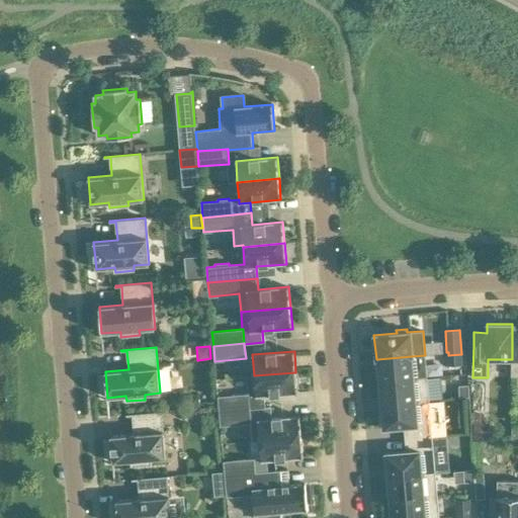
[(461,365),(461,354),(448,355),(448,352),(446,352),(447,365),(461,365)]
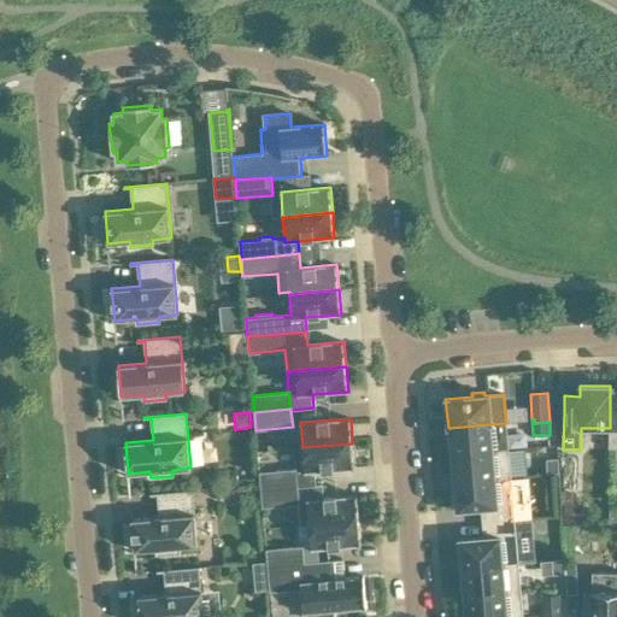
[(493,450),(509,448),(506,423),(491,424),(450,428),(452,453),(493,450)]
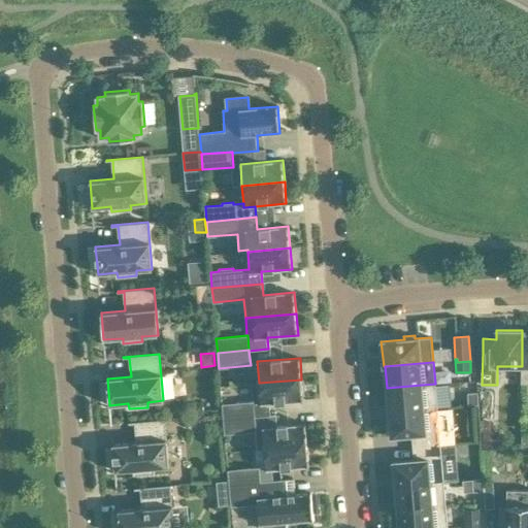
[(259,383),(253,384),(254,401),(256,417),(271,415),(270,403),(303,400),(301,380),(259,383)]
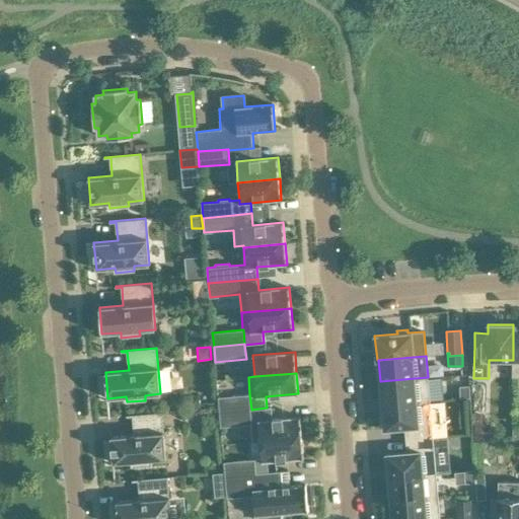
[(428,377),(415,378),(380,381),(382,405),(430,402),(428,377)]
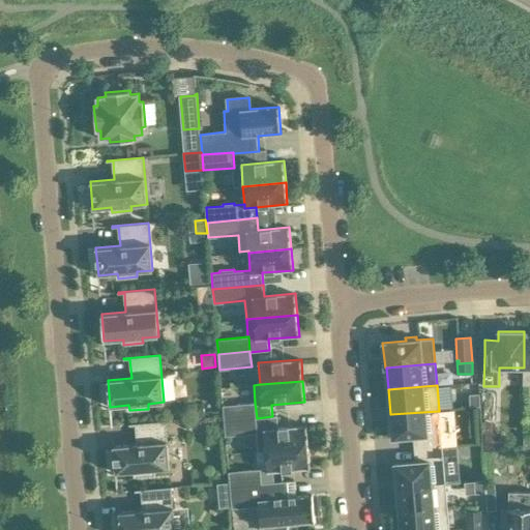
[(469,395),(469,408),(480,407),(479,394),(469,395)]
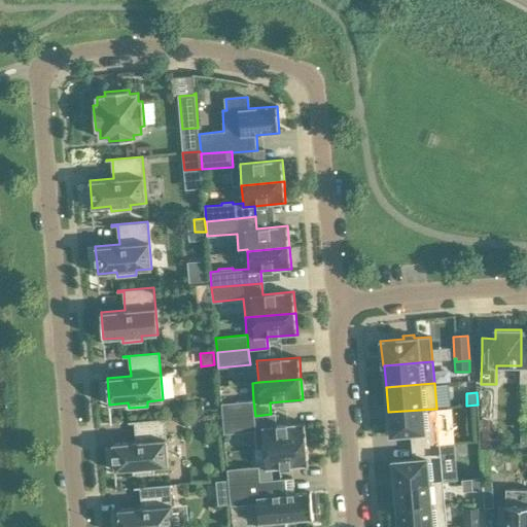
[(253,400),(250,400),(250,398),(238,399),(239,401),(222,402),(223,418),(254,416),(253,400)]
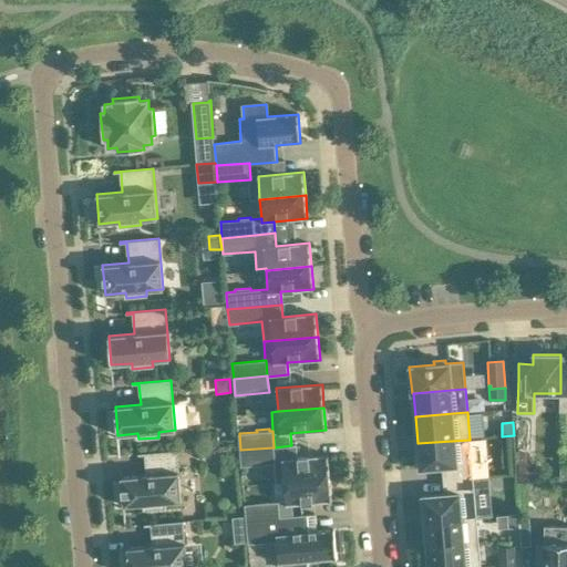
[(444,481),(473,478),(470,440),(418,443),(419,454),(414,455),(415,466),(420,466),(420,468),(443,467),(444,481)]
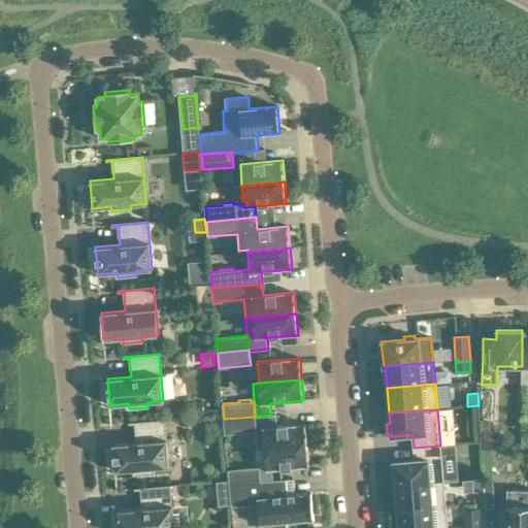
[(224,419),(225,434),(257,431),(255,417),(224,419)]
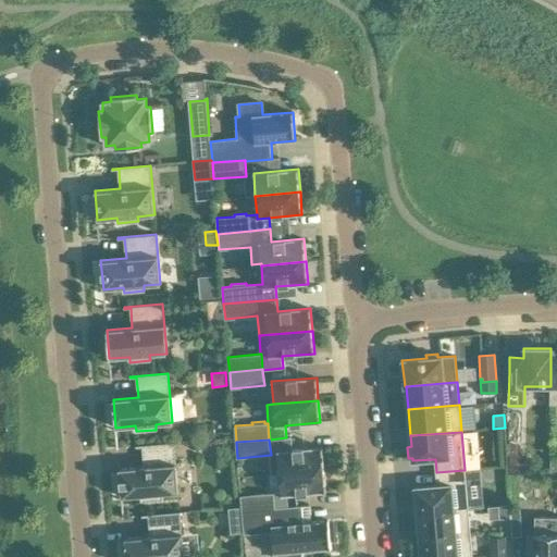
[(119,469),(121,497),(141,495),(141,500),(162,498),(162,494),(178,492),(174,443),(136,446),(136,447),(143,447),(144,467),(119,469)]
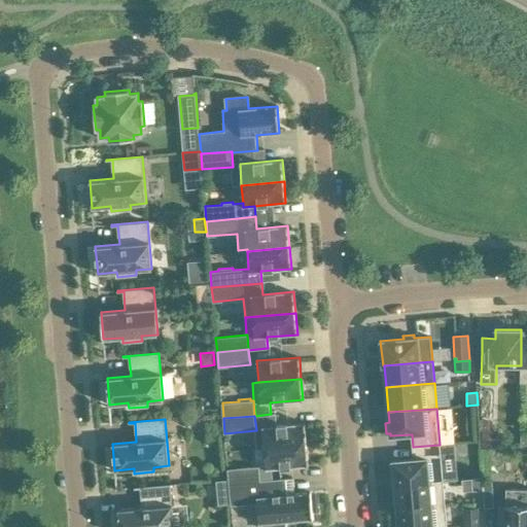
[(265,448),(307,445),(305,423),(262,426),(265,448)]
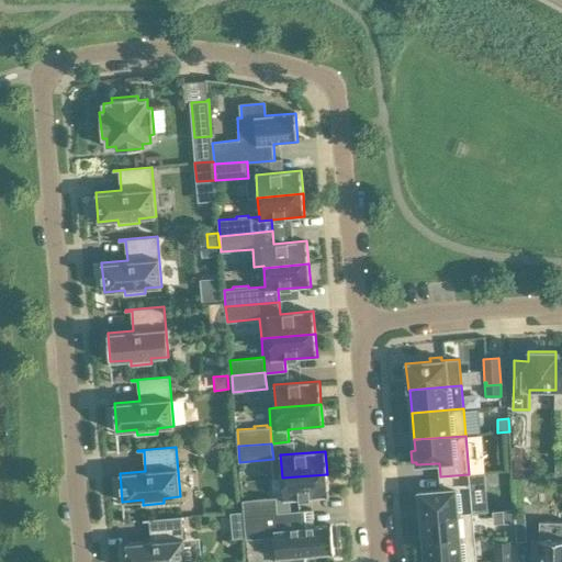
[(514,460),(514,478),(530,478),(530,463),(530,460),(523,460),(514,460)]
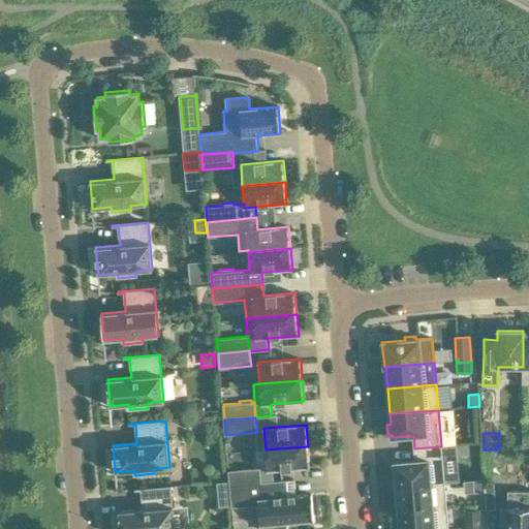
[(308,446),(266,449),(268,471),(310,467),(308,446)]
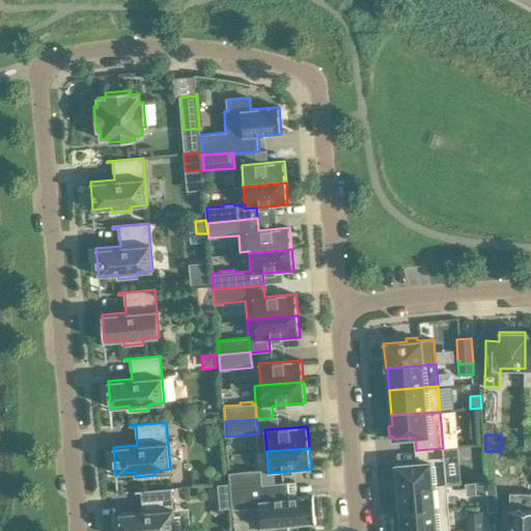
[(443,448),(416,450),(417,463),(395,465),(395,467),(392,467),(393,478),(396,478),(397,488),(446,484),(443,448)]
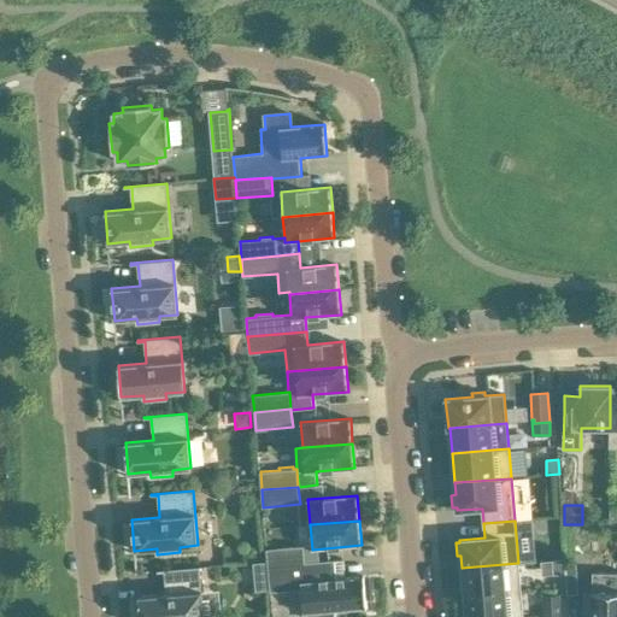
[(305,564),(305,563),(304,546),(266,548),(268,562),(268,566),(305,564)]
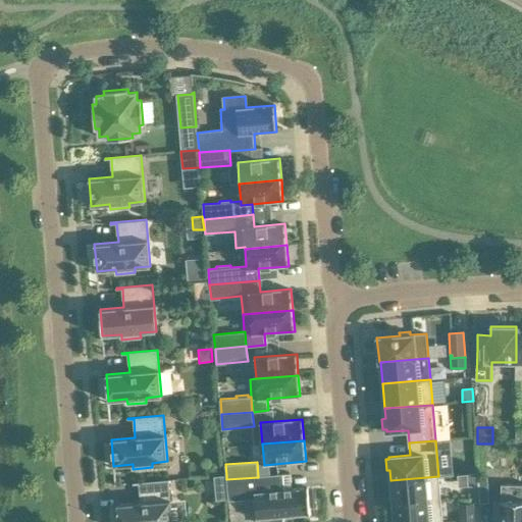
[(468,486),(478,485),(478,477),(477,477),(477,473),(467,474),(468,486)]
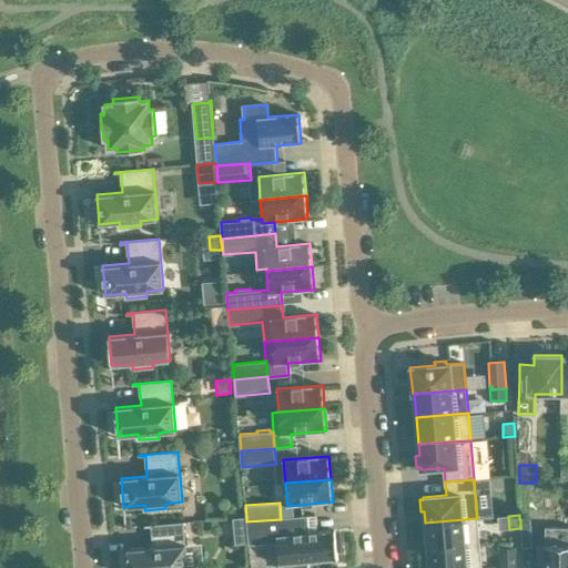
[(308,516),(281,518),(281,519),(246,521),(249,544),(249,545),(277,541),(280,563),(279,563),(279,565),(283,564),(283,567),(306,567),(306,561),(337,559),(335,530),(310,533),(308,516)]
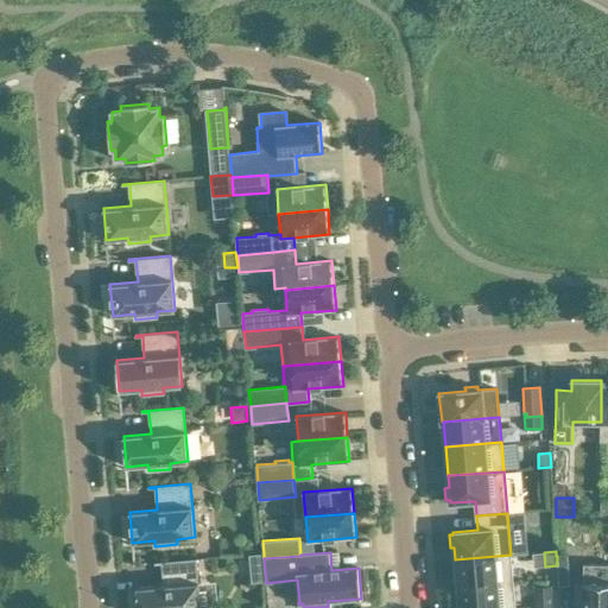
[(266,582),(264,558),(264,553),(249,555),(252,583),(266,582)]
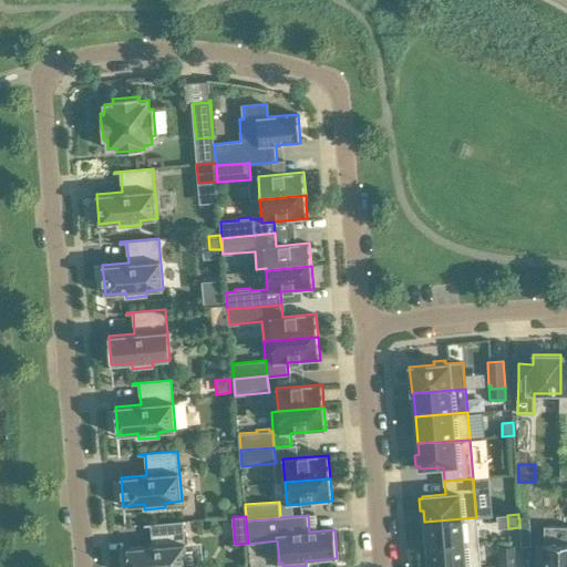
[(478,543),(476,517),(424,522),(426,547),(478,543)]
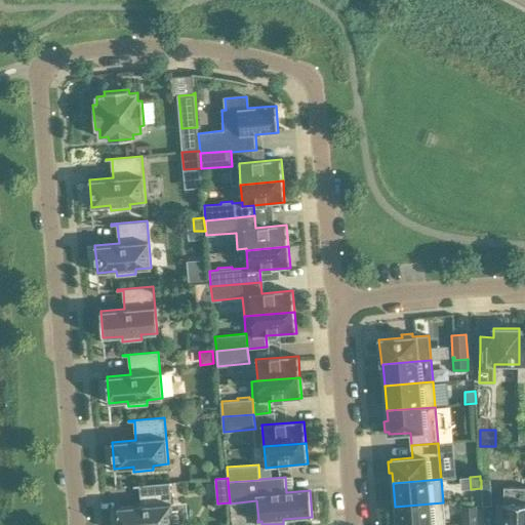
[(491,492),(490,480),(481,480),(481,488),(482,493),(491,492)]
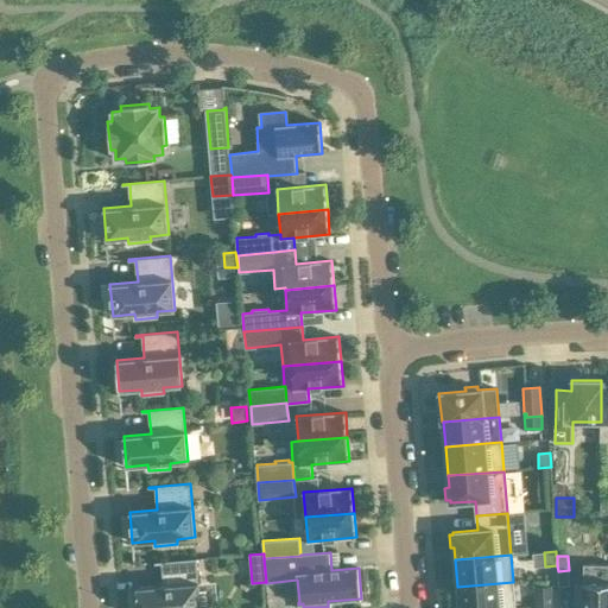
[(201,607),(197,558),(156,562),(156,564),(162,563),(164,584),(137,587),(138,607),(201,607)]
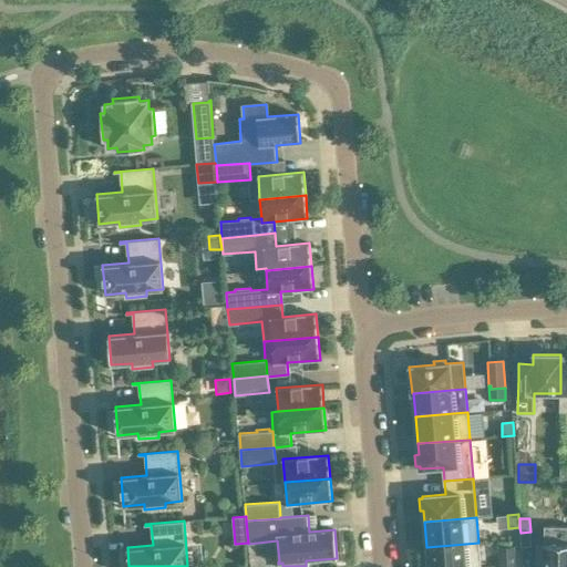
[(566,566),(566,525),(544,526),(544,544),(536,544),(536,564),(544,564),(543,566),(566,566)]
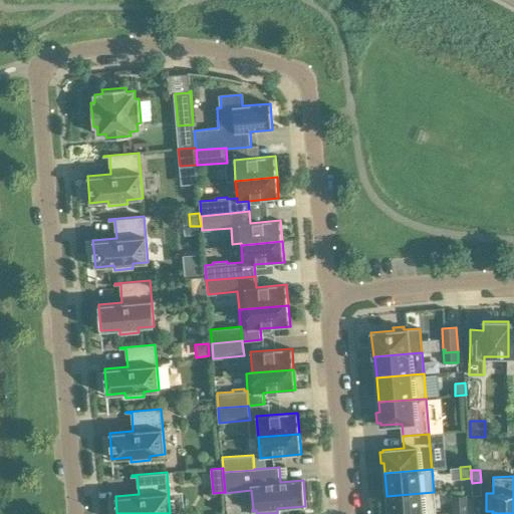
[(482,495),(481,482),(472,483),(472,495),(482,495)]
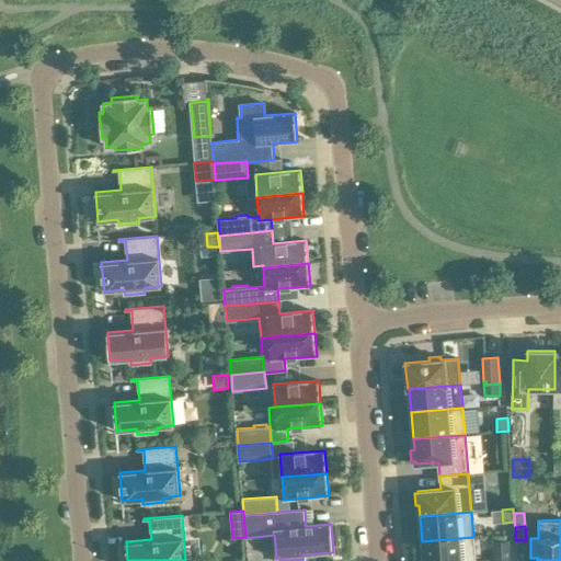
[(476,560),(473,537),(422,541),(423,560),(476,560)]
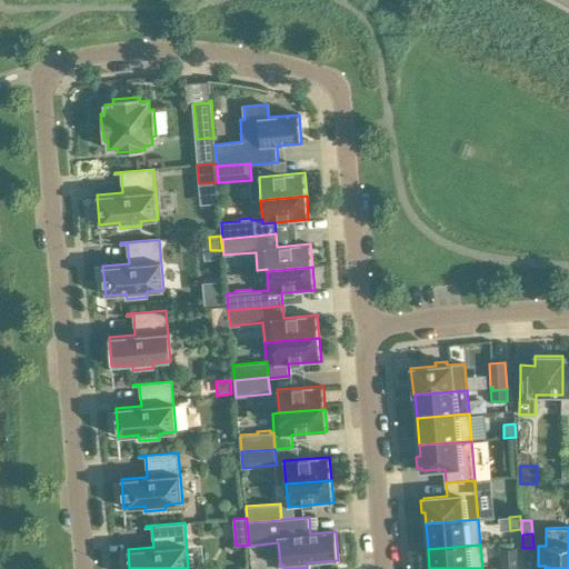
[(516,548),(502,548),(502,559),(503,568),(517,568),(517,559),(516,548)]
